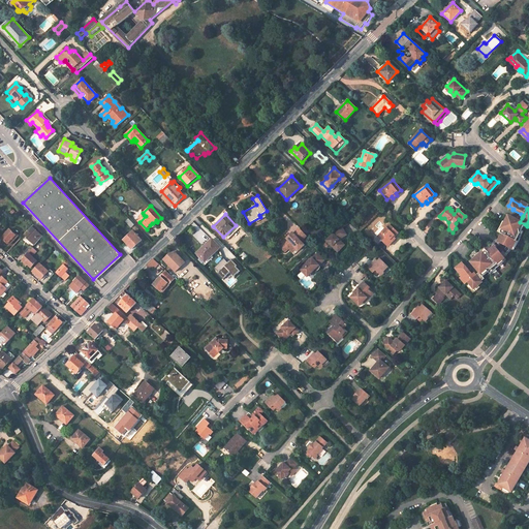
[(520,222),(508,216),(503,226),(501,230),(501,231),(500,234),(502,235),(498,243),(509,248),(510,246),(514,247),(515,245),(520,234),(525,224),(520,222)]
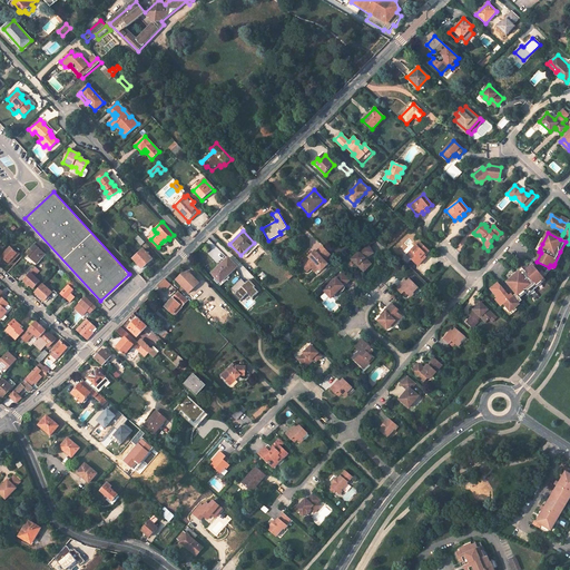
[(138,235),(135,238),(140,244),(144,242),(138,235)]
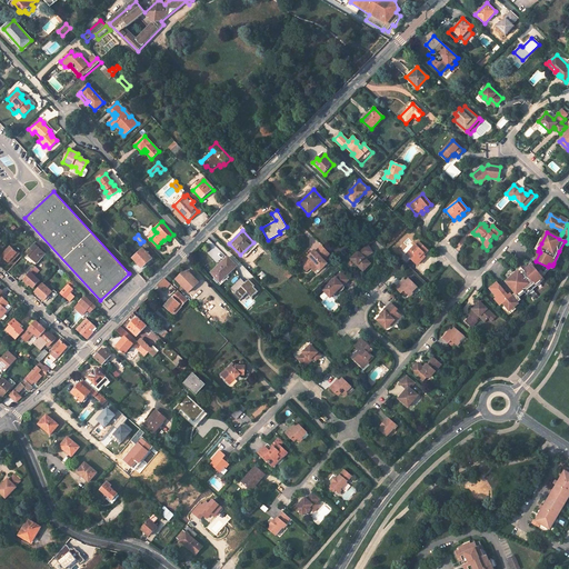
[(36,241),(30,248),(33,250),(28,256),(36,262),(45,253),(39,248),(41,246),(36,241)]
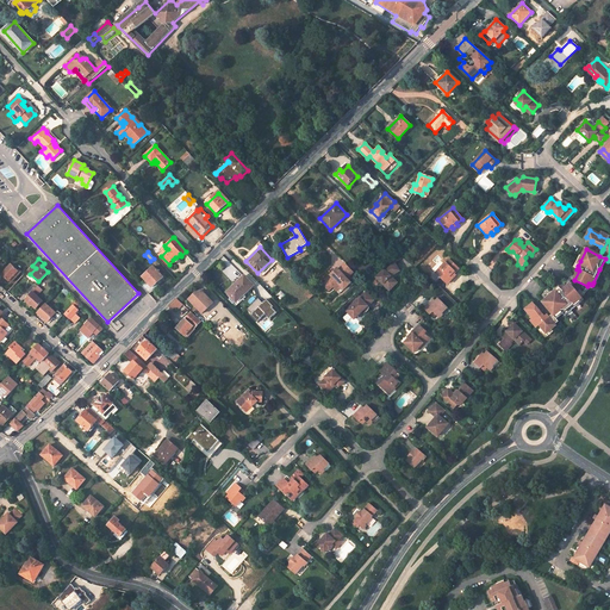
[(435,272),(444,281),(449,277),(452,279),(455,274),(454,273),(459,268),(448,259),(435,272)]
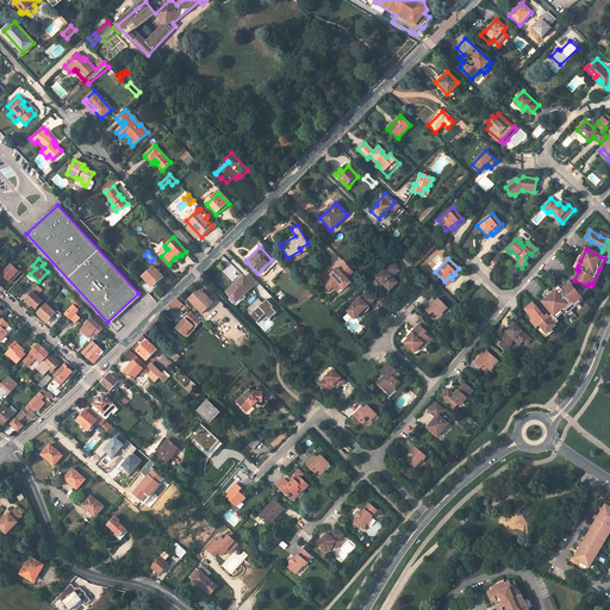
[(352,281),(347,277),(354,271),(346,262),(338,268),(337,267),(329,275),(331,278),(330,279),(329,278),(327,280),(323,284),(329,290),(338,281),(344,288),(352,281)]
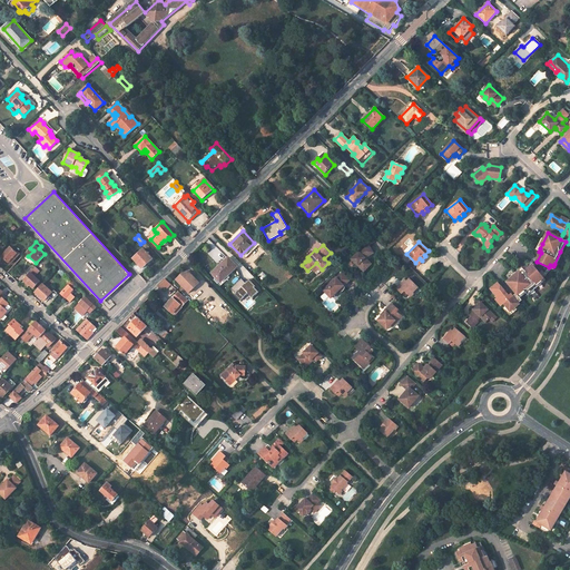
[(355,263),(362,269),(367,264),(364,259),(365,258),(373,254),(369,245),(364,248),(364,249),(359,252),(353,258),(356,262),(355,263)]
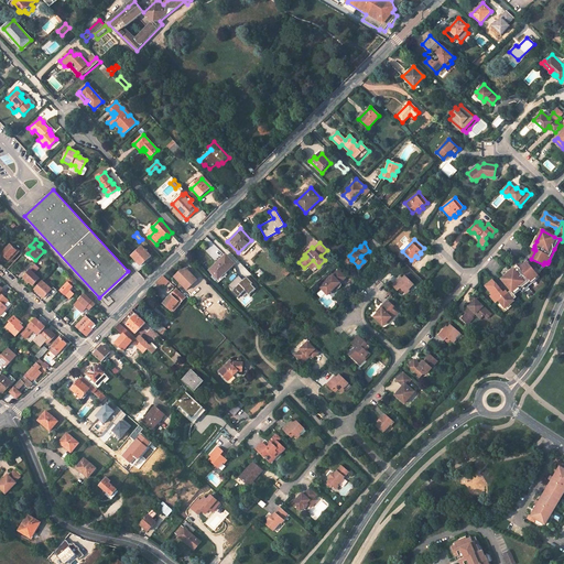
[(10,245),(1,253),(8,259),(17,250),(10,245)]
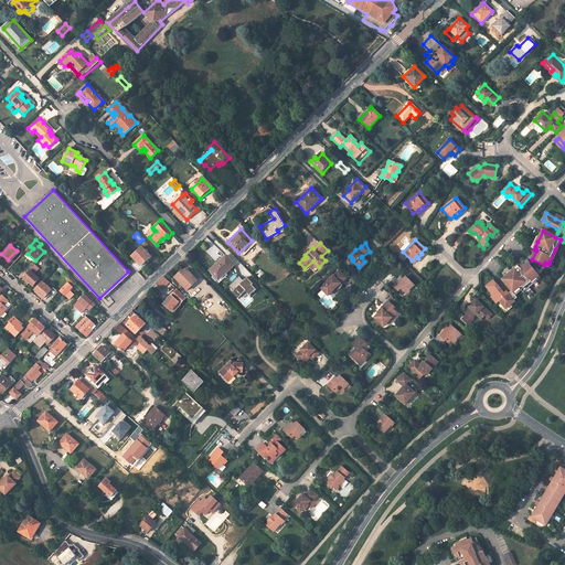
[(151,257),(142,247),(132,256),(135,259),(130,265),(136,270),(151,257)]
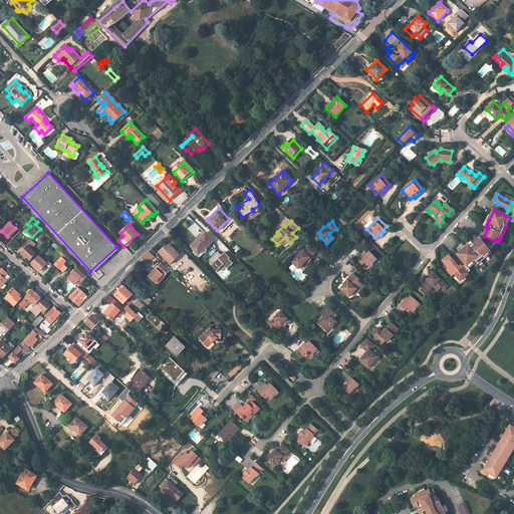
[(16,230),(15,228),(7,236),(9,238),(16,230)]
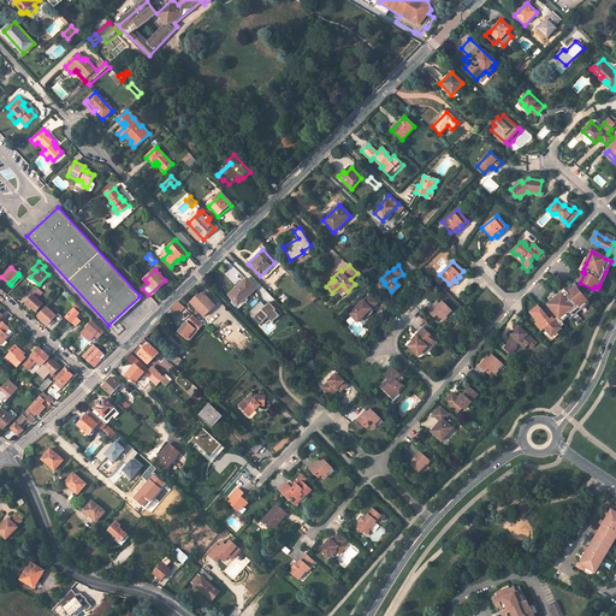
[(237,308),(247,300),(246,297),(255,289),(246,279),(227,295),(232,300),(231,302),(237,308)]
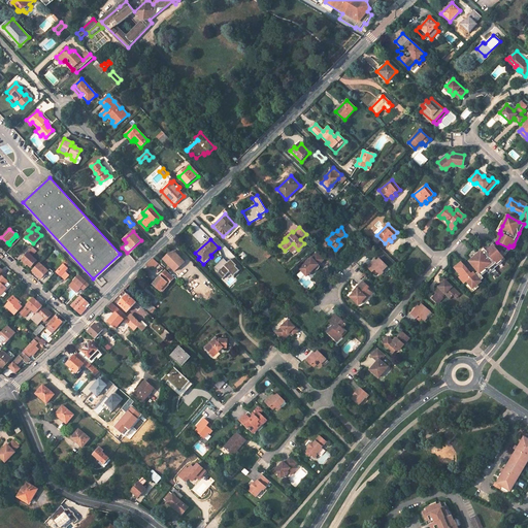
[(343,245),(338,239),(337,240),(340,244),(335,250),(337,252),(343,245)]
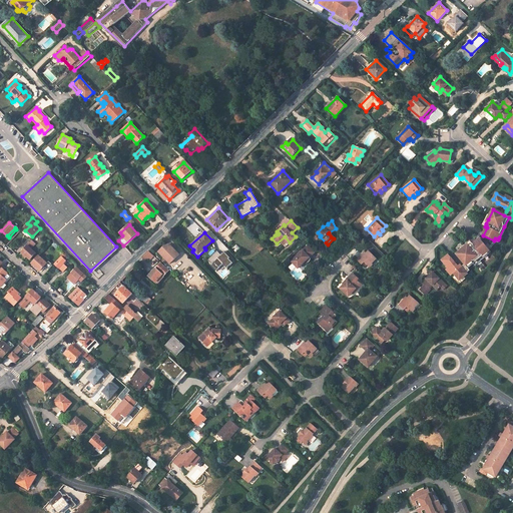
[(32,242),(34,240),(32,239),(27,244),(28,244),(22,251),(30,259),(36,252),(30,247),(33,243),(32,242)]
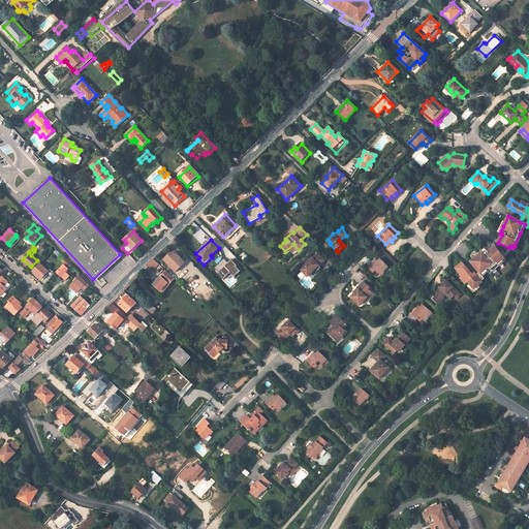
[(471,262),(479,273),(484,277),(491,271),(501,261),(503,260),(501,258),(503,256),(495,247),(488,252),(487,251),(485,252),(484,252),(480,255),(471,262)]
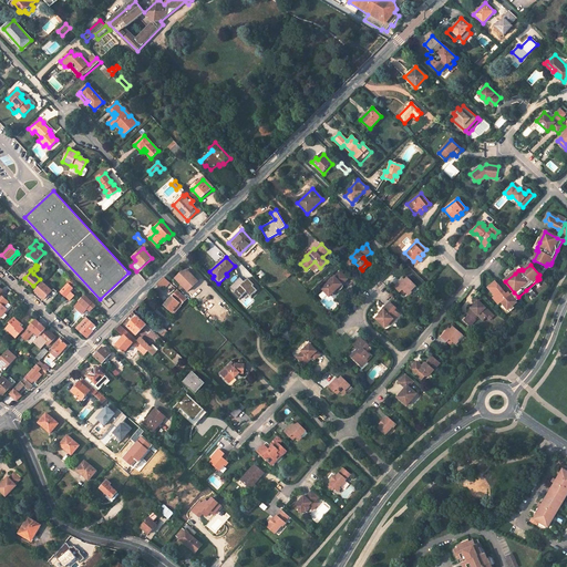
[(339,270),(321,288),(329,296),(336,290),(337,291),(339,290),(342,288),(343,286),(341,284),(347,278),(339,270)]
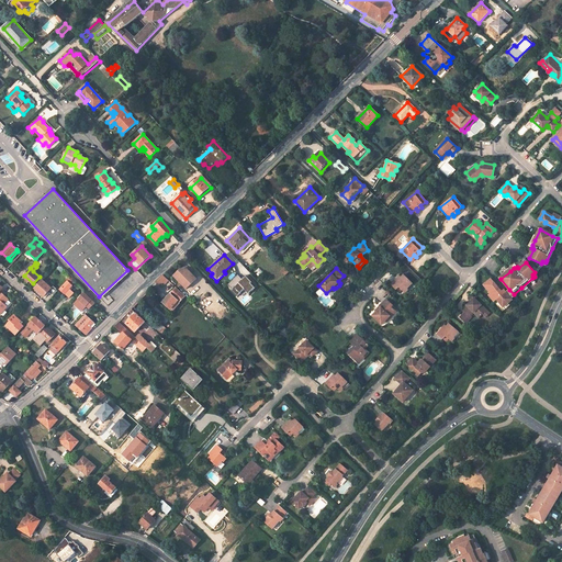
[(186,290),(195,280),(186,270),(179,270),(172,277),(186,290)]
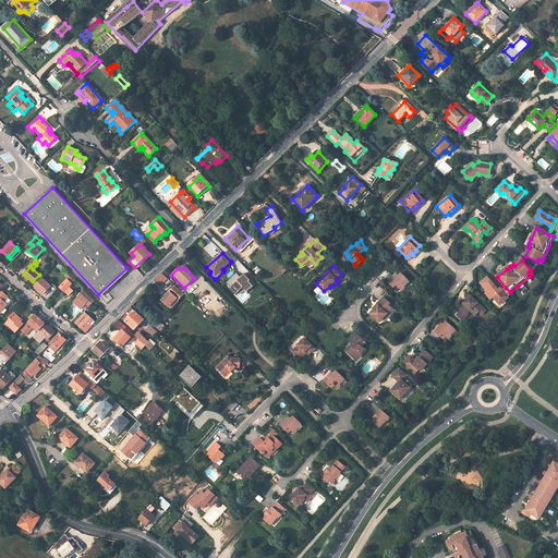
[(235,273),(225,283),(229,287),(228,288),(234,294),(242,288),(246,292),(252,287),(247,282),(250,281),(244,276),(243,277),(241,275),(239,277),(235,273)]
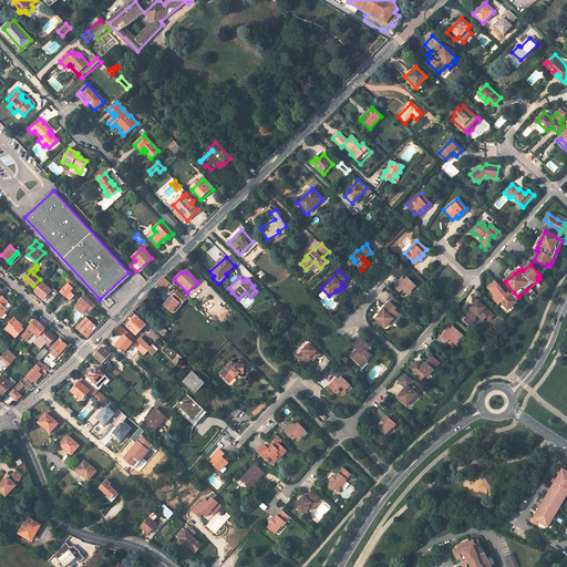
[(164,285),(166,287),(169,284),(163,278),(157,285),(161,288),(164,285)]
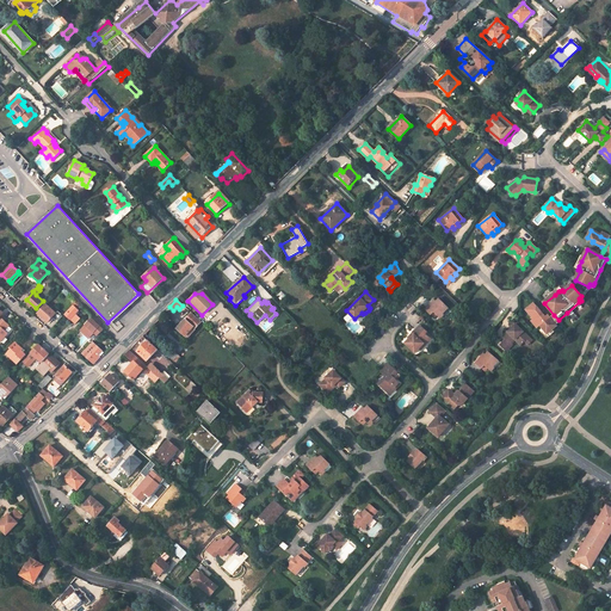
[(434,303),(432,304),(431,303),(424,310),(430,316),(433,313),(436,315),(439,318),(443,315),(440,314),(446,308),(438,300),(434,303)]
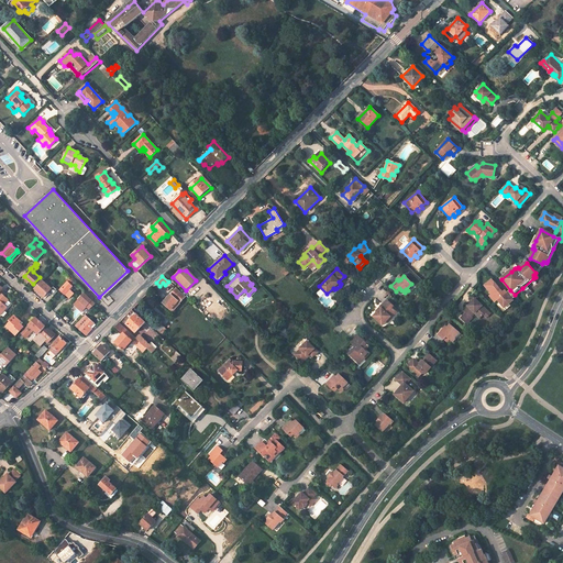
[(67,282),(61,289),(69,298),(74,293),(69,288),(72,286),(70,285),(75,280),(72,277),(67,280),(67,282)]
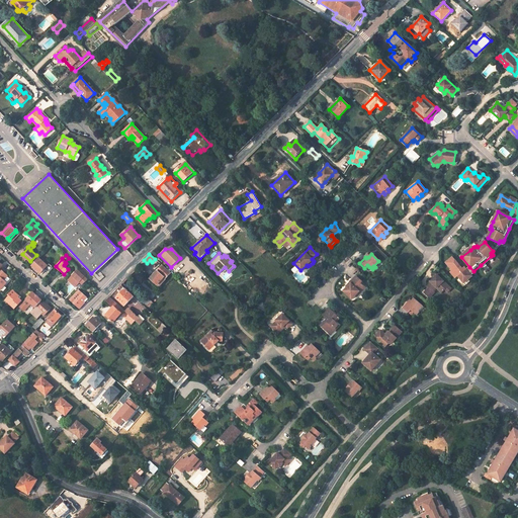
[(491,256),(481,265),(483,267),(493,258),(491,256)]
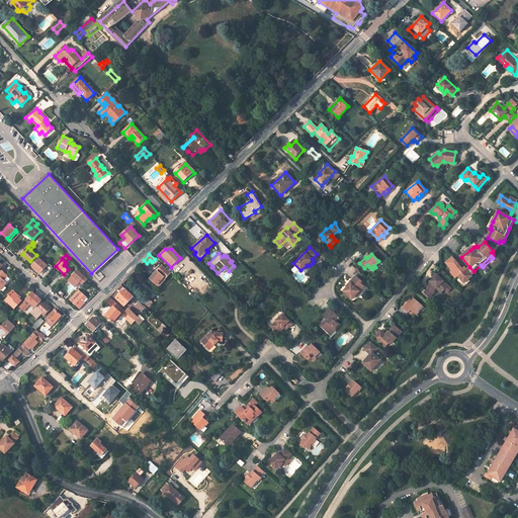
[(47,265),(39,258),(32,265),(40,272),(47,265)]
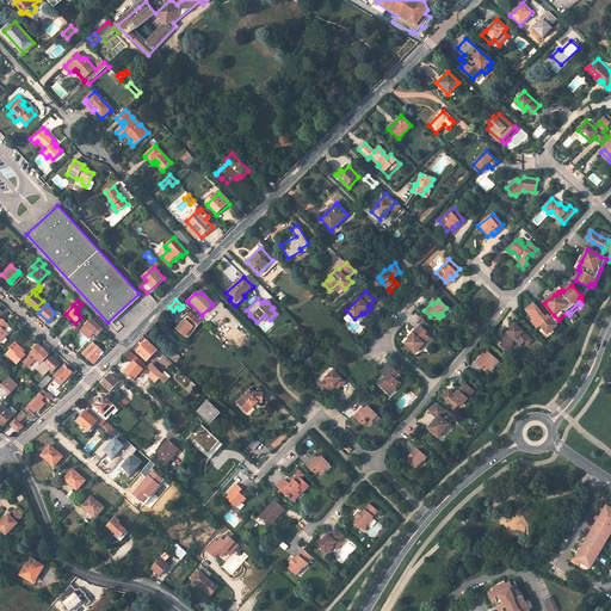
[(532,306),(526,310),(535,320),(541,327),(548,320),(547,319),(539,310),(537,312),(532,306)]
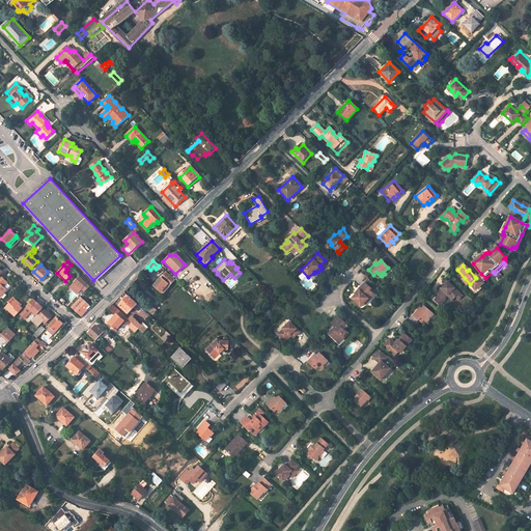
[(174,280),(166,273),(154,285),(162,294),(168,287),(168,286),(174,280)]
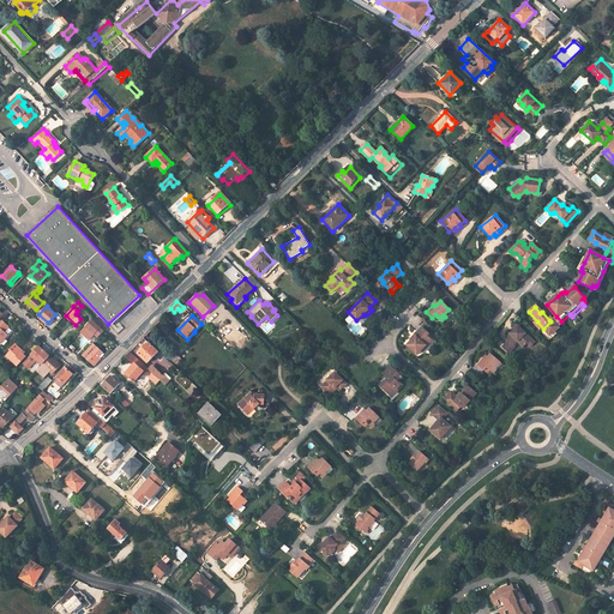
[(551,321),(543,329),(551,337),(557,332),(560,329),(559,327),(563,324),(561,321),(557,317),(553,320),(551,321)]
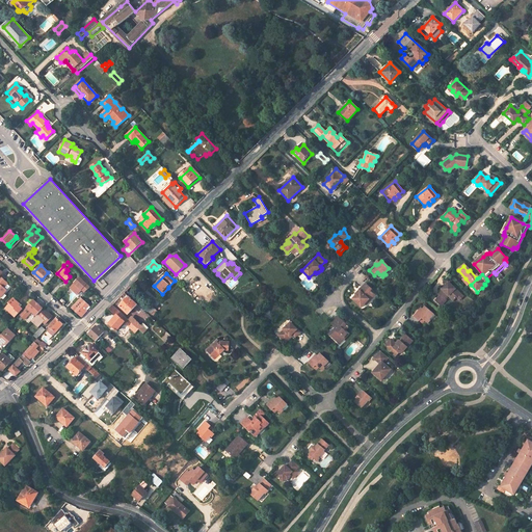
[(77,293),(83,287),(86,290),(89,287),(83,281),(84,280),(80,275),(70,287),(77,293)]
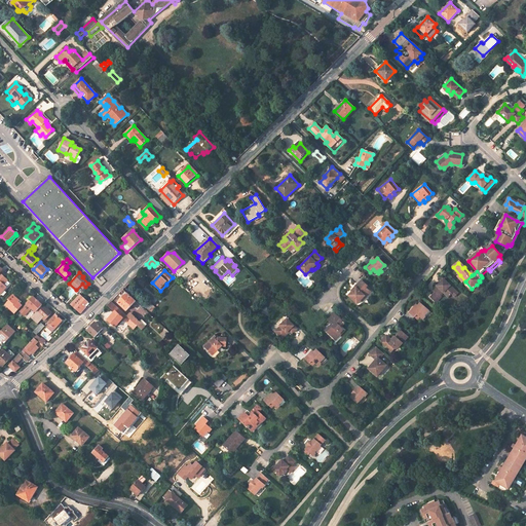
[(455,291),(444,279),(440,284),(441,285),(439,286),(438,285),(434,290),(436,292),(430,298),(437,303),(442,297),(441,297),(444,293),(446,291),(450,296),(452,295),(455,291)]
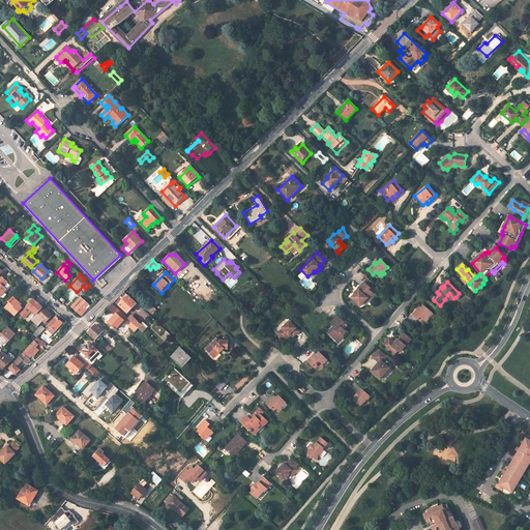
[(358,291),(355,295),(351,299),(360,307),(364,303),(367,299),(371,299),(375,295),(369,290),(371,288),(364,283),(357,289),(358,291)]
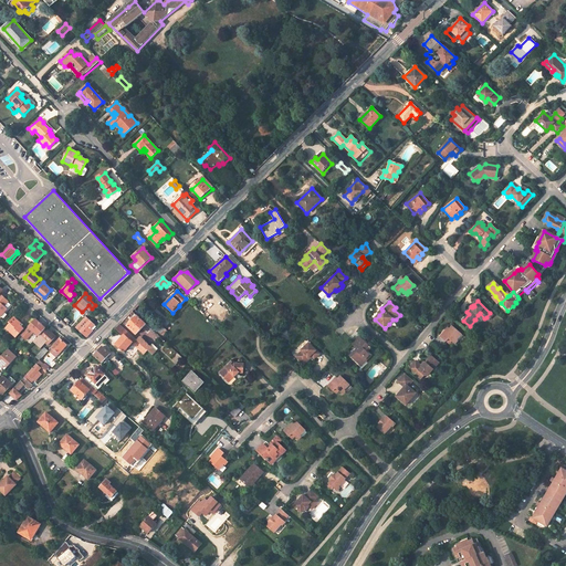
[(128,326),(136,334),(146,324),(135,314),(132,317),(133,318),(130,322),(132,323),(128,326)]
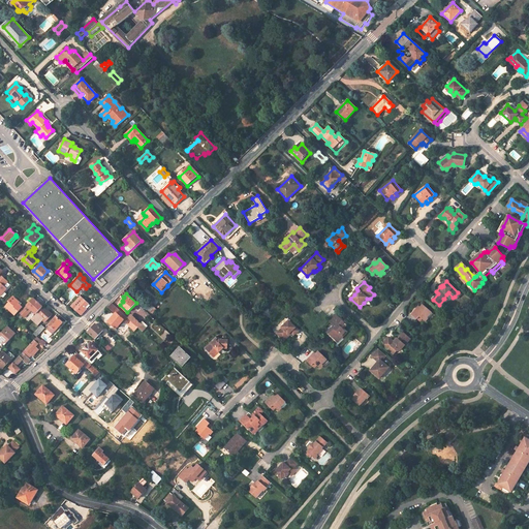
[(86,307),(89,304),(81,296),(71,305),(82,314),(87,309),(86,307)]
